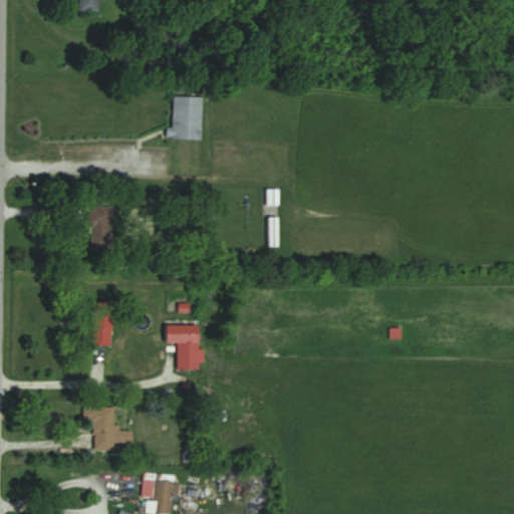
[(96,0),(77,0),(78,10),(97,10),(96,0)]
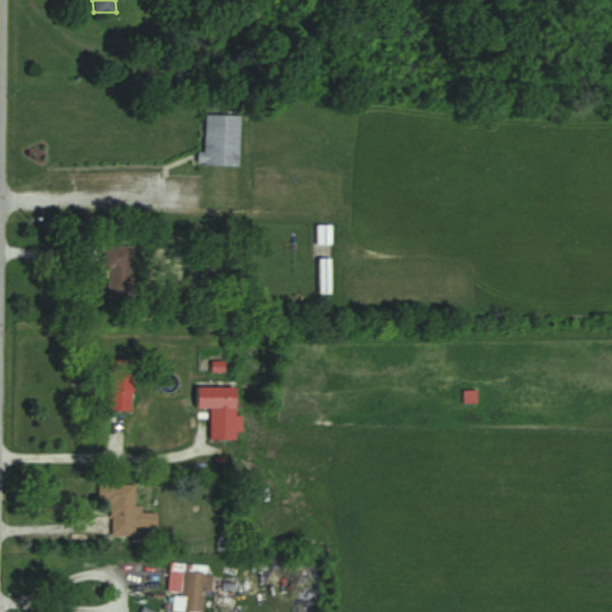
[(238,165),(239,115),(203,115),(202,152),(196,152),(196,165),(238,165)]
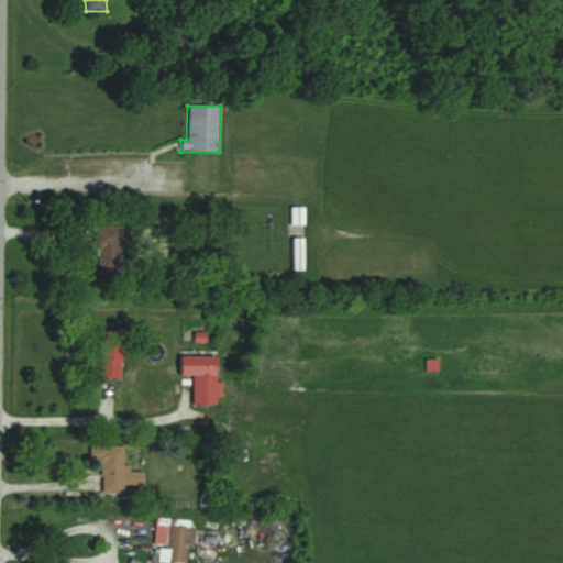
[(120,225),(94,225),(94,273),(120,274),(120,225)]
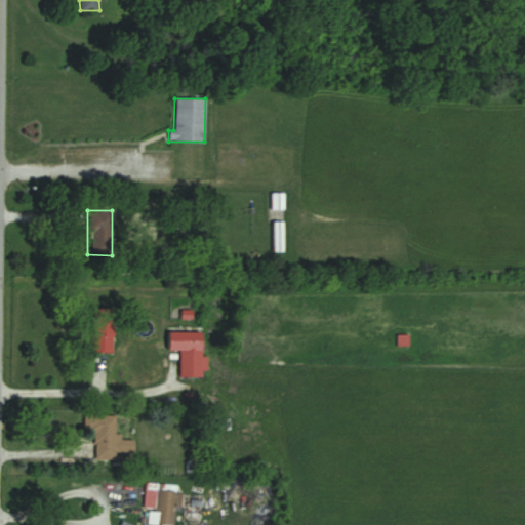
[(272,251),(282,251),(282,221),(272,221),(272,251)]
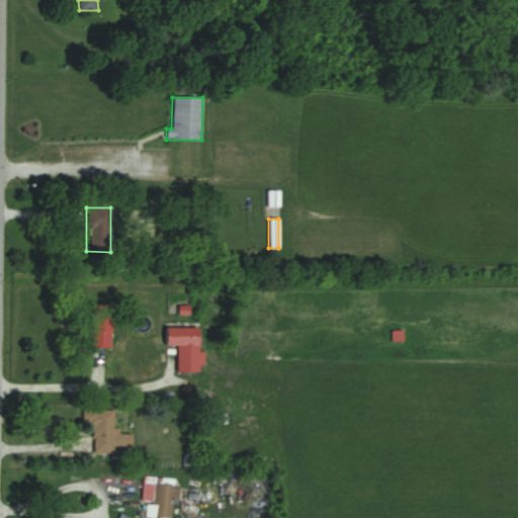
[(111,304),(90,304),(90,348),(111,348),(111,304)]
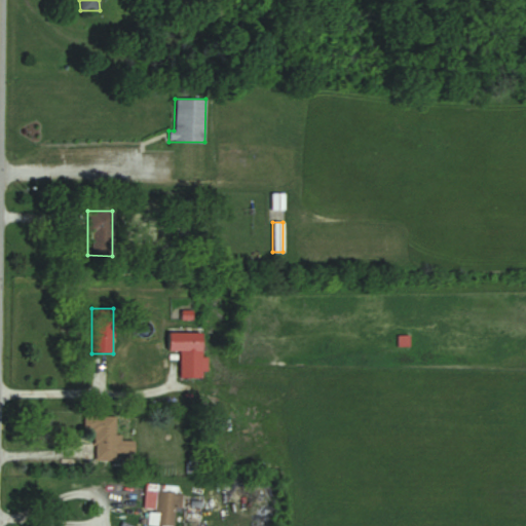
[(183,352),(201,352),(201,320),(183,320),(183,352)]
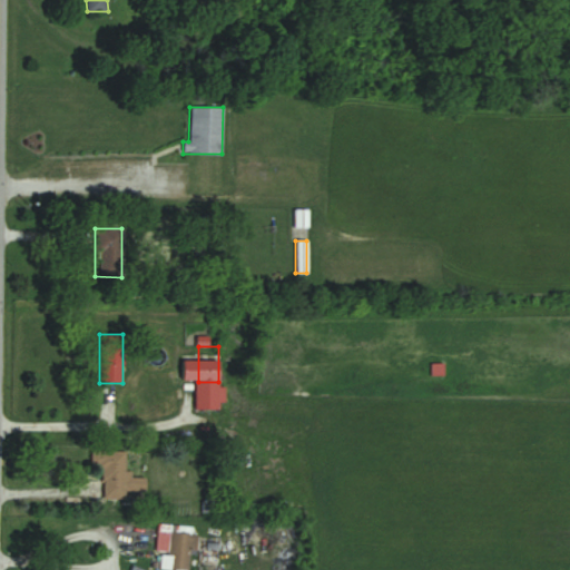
[(126,477),(125,451),(99,451),(100,499),(133,498),(131,477),(126,477)]
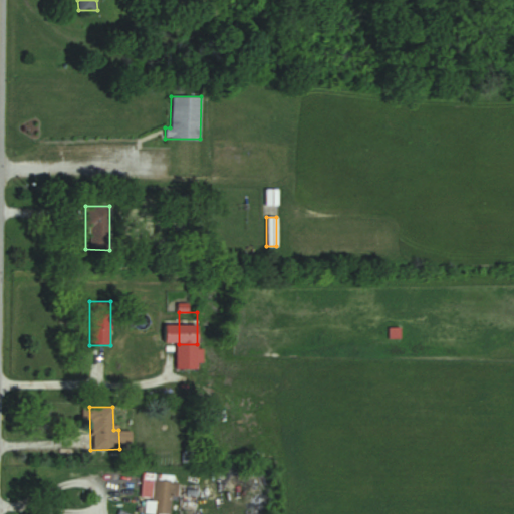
[(171,513),(176,482),(154,479),(149,513),(159,513),(171,513)]
